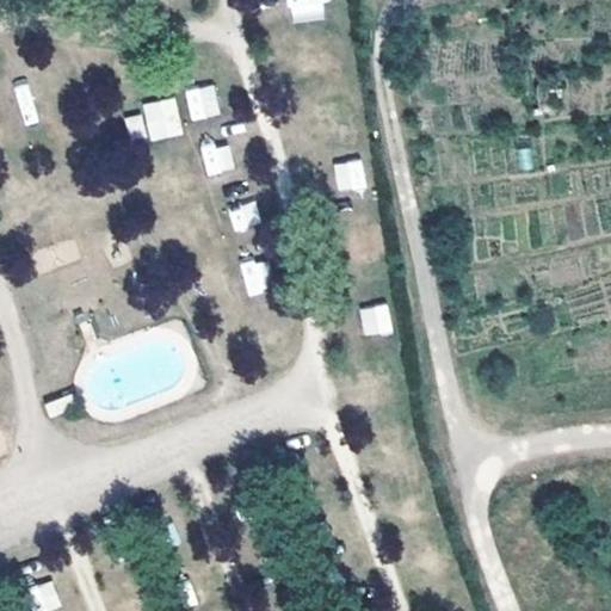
[(327,0),(288,0),(290,22),(329,19),(327,0)]
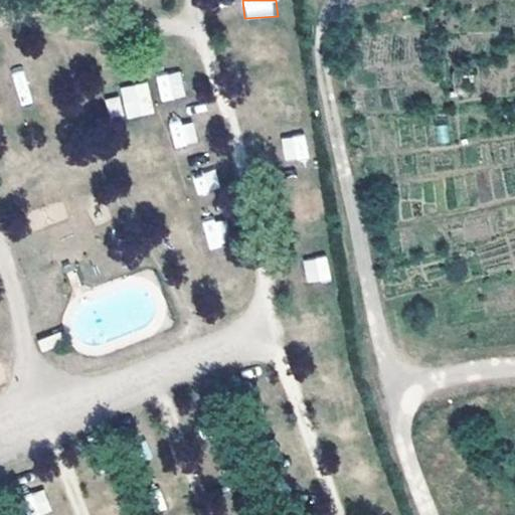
[(20,107),(32,104),(24,68),(11,71),(20,107)]
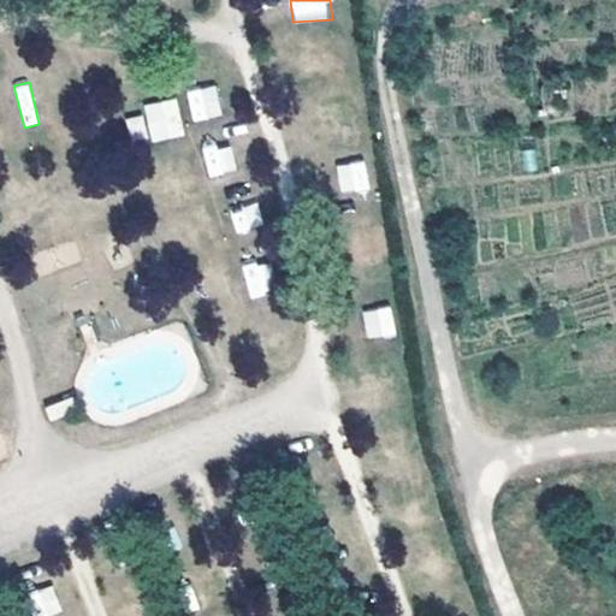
[(185,92),(194,123),(223,114),(214,83),(185,92)]
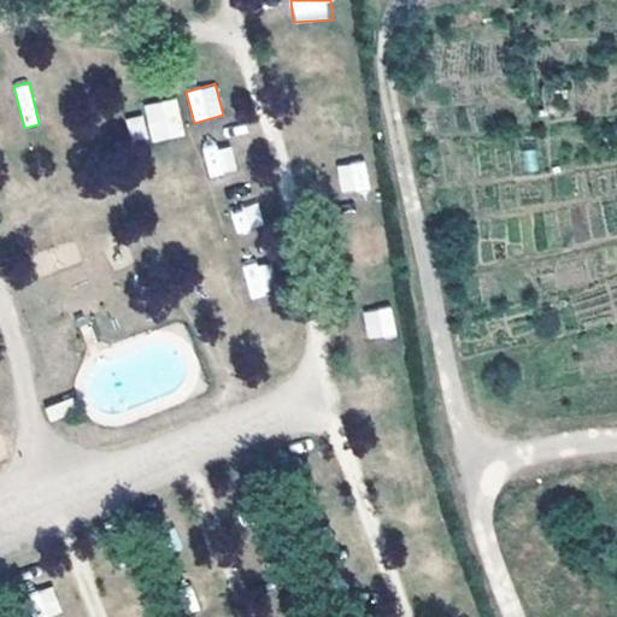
[(151,144),(184,136),(177,99),(142,106),(151,144)]
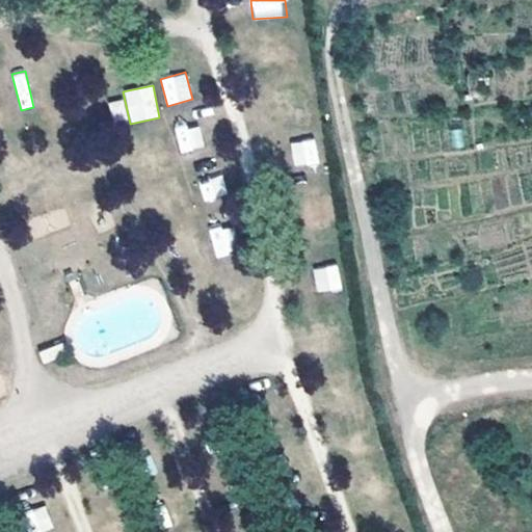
[(108,102),(112,123),(127,120),(124,99),(108,102)]
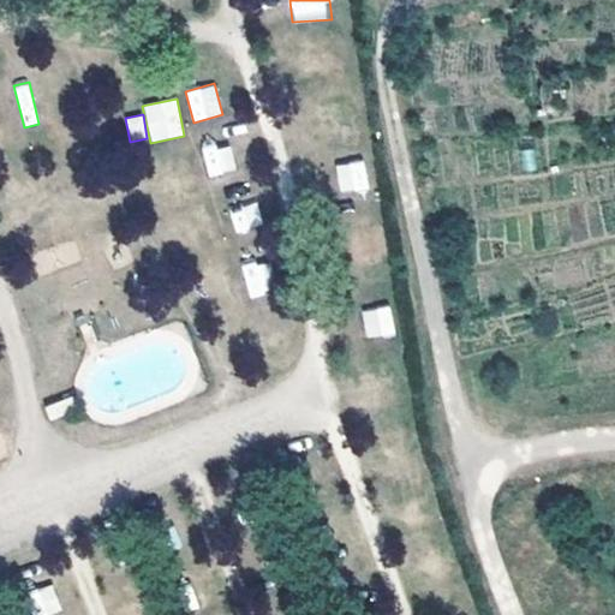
[(206,175),(236,172),(232,144),(203,148),(206,175)]
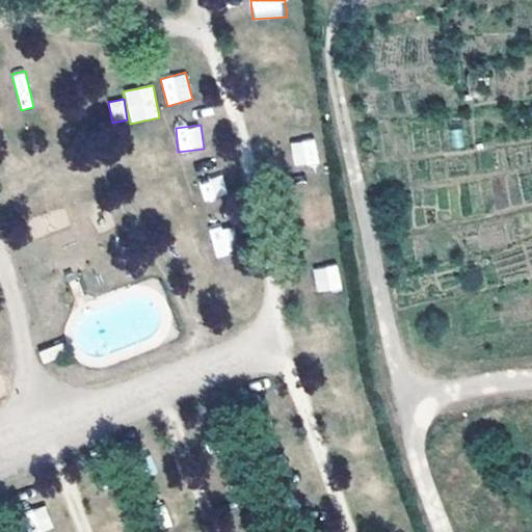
[(316,139),(291,141),(293,167),(319,164),(316,139)]
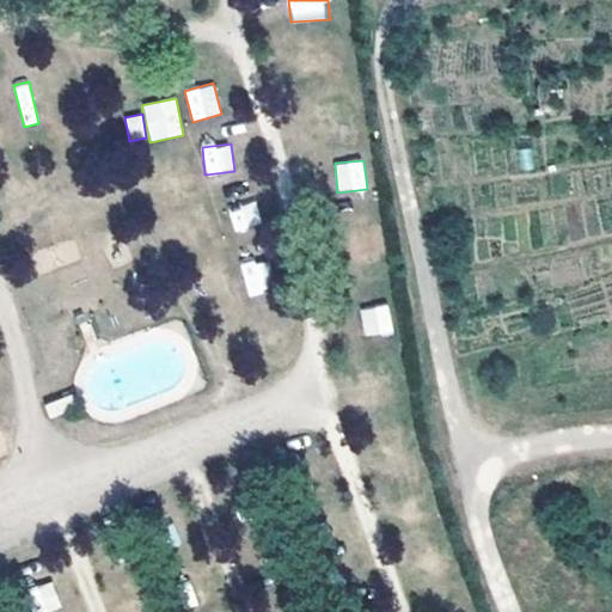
[(234,232),(262,225),(256,202),(228,209),(234,232)]
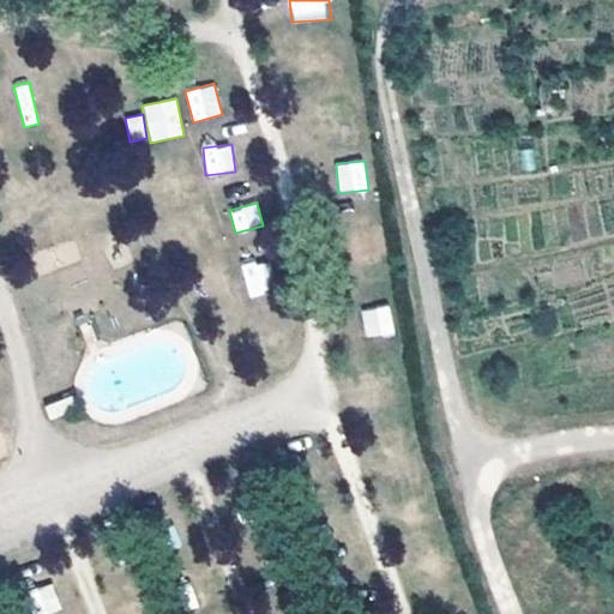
[(248,298),(271,294),(266,262),(242,265),(248,298)]
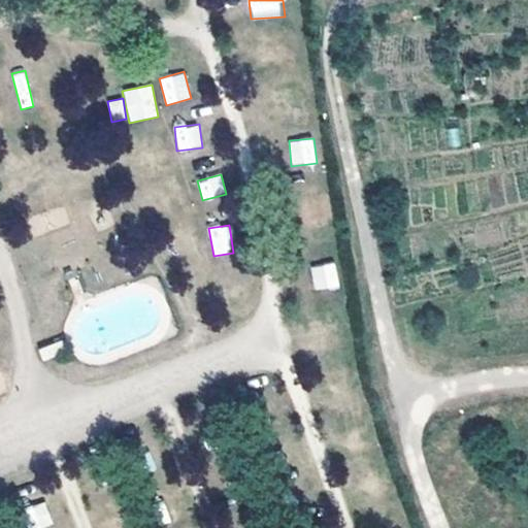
[(310,266),(314,291),(339,288),(335,262),(310,266)]
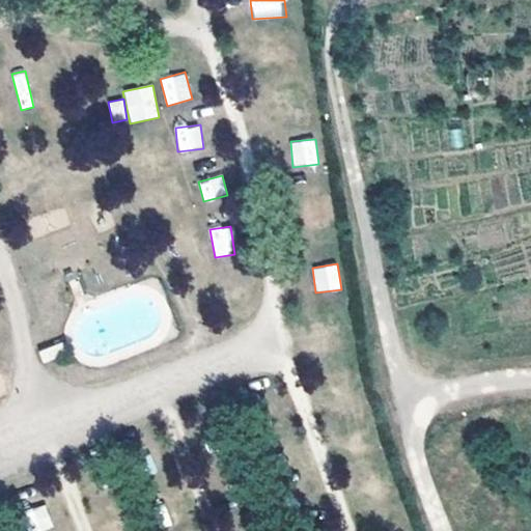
[(32,530),(43,530),(52,528),(44,504),(26,510),(32,530)]
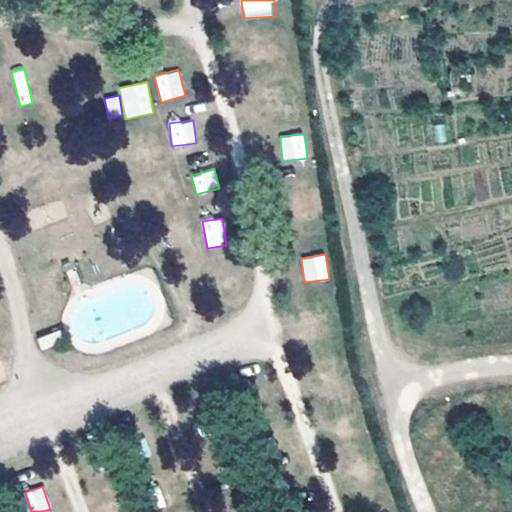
All buildings are outlined.
